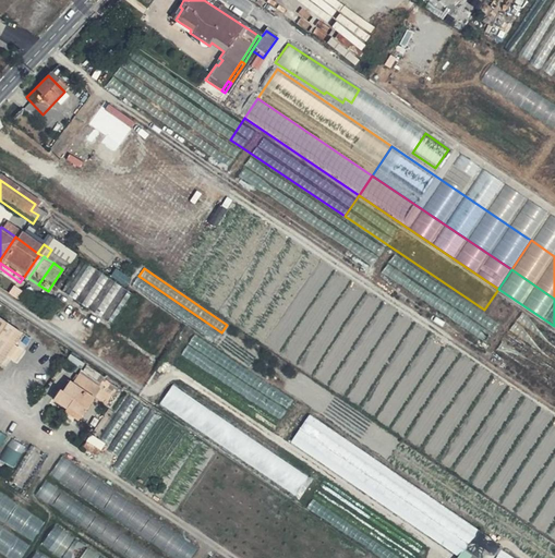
[(105,334),(123,308),(71,274),(53,299),(91,324),(105,334)]
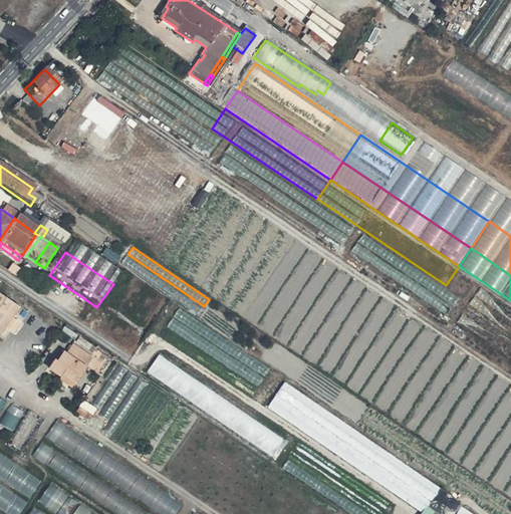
[(203,308),(126,256),(121,263),(198,315),(203,308)]
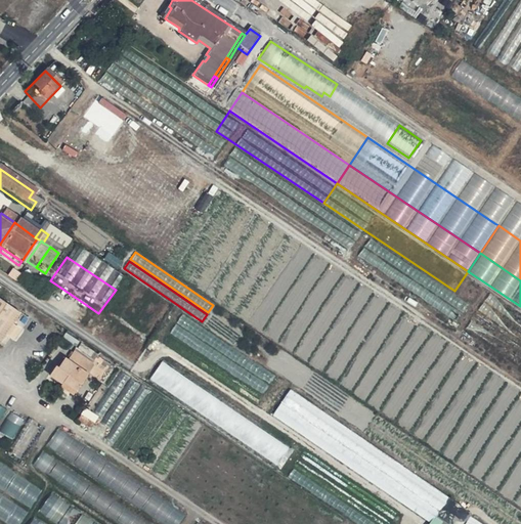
[(520,306),(468,271),(454,291),(520,335),(520,306)]
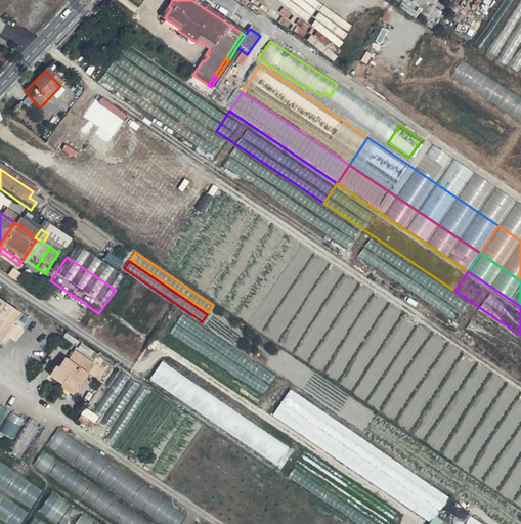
[(49,281),(97,315),(98,313),(85,304),(50,280),(49,281)]
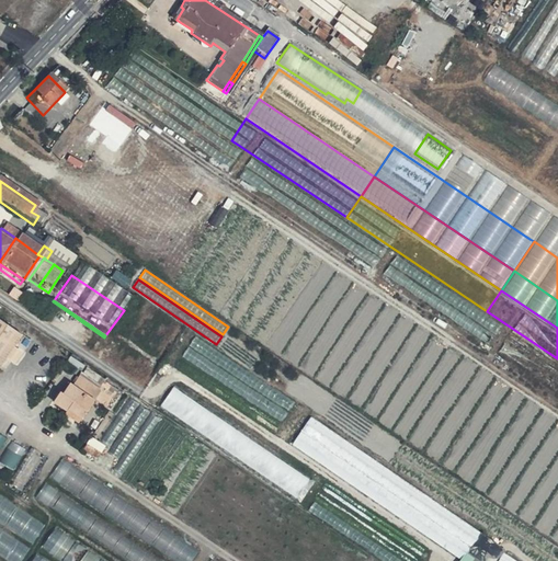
[(0,366),(21,335),(0,320),(0,366)]
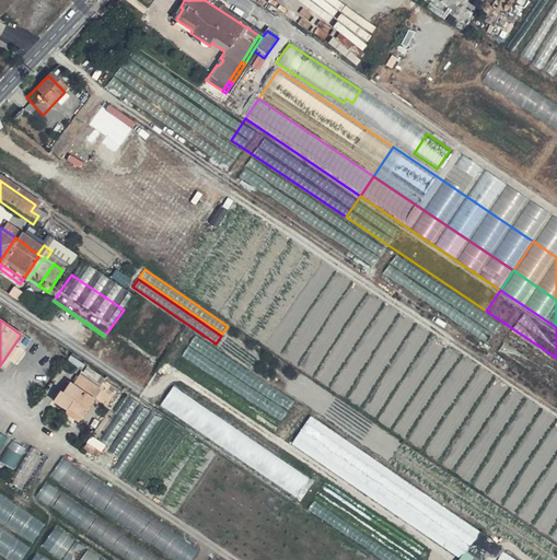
[(292,400),(194,336),(188,345),(287,409),(292,400)]
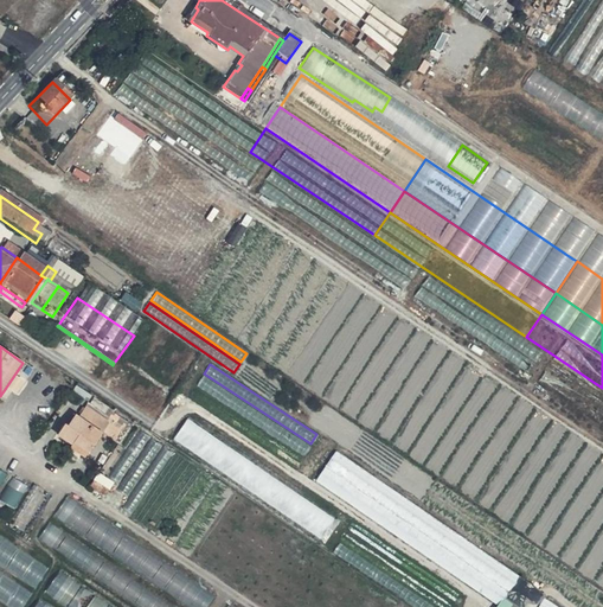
[(309,446),(203,376),(196,385),(302,455),(309,446)]
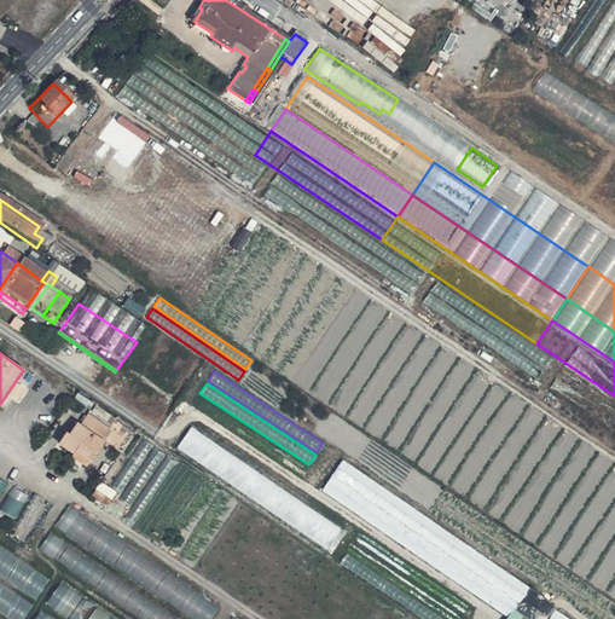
[(108,432),(109,431),(114,423),(91,408),(85,416),(108,432)]
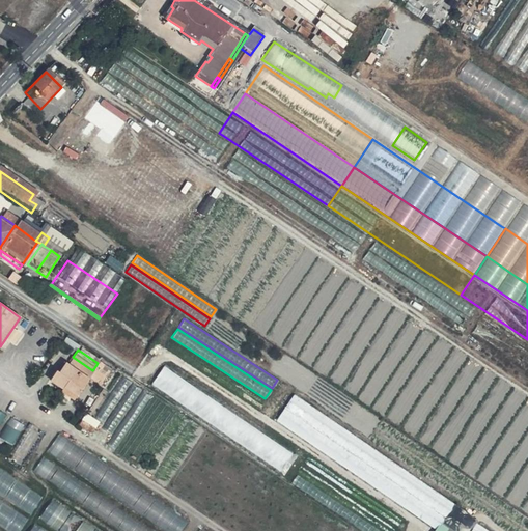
[(85,380),(92,370),(73,357),(65,367),(62,365),(56,374),(53,372),(46,383),(59,391),(61,388),(74,396),(85,380)]
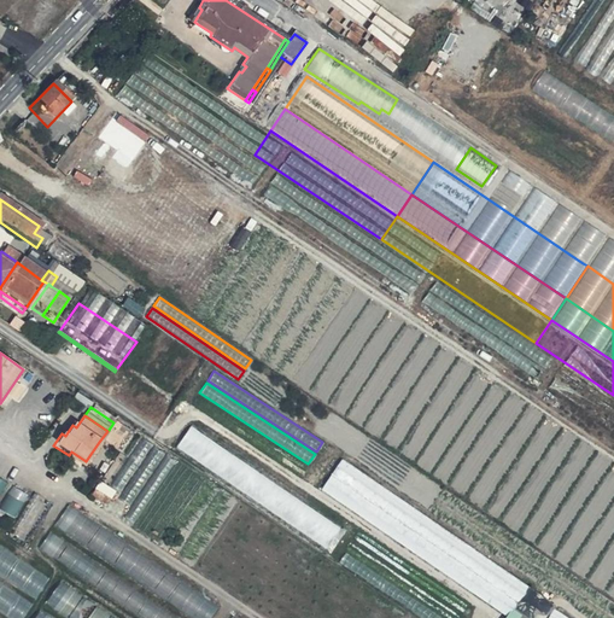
[(338,528),(189,426),(176,447),(325,547),(338,528)]
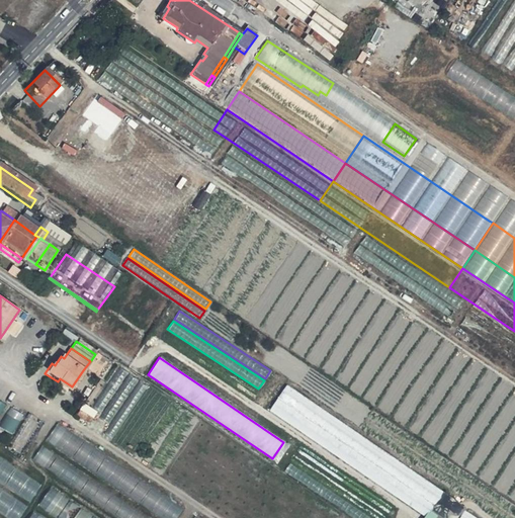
[(91,360),(90,361),(83,370),(95,378),(102,368),(91,360)]
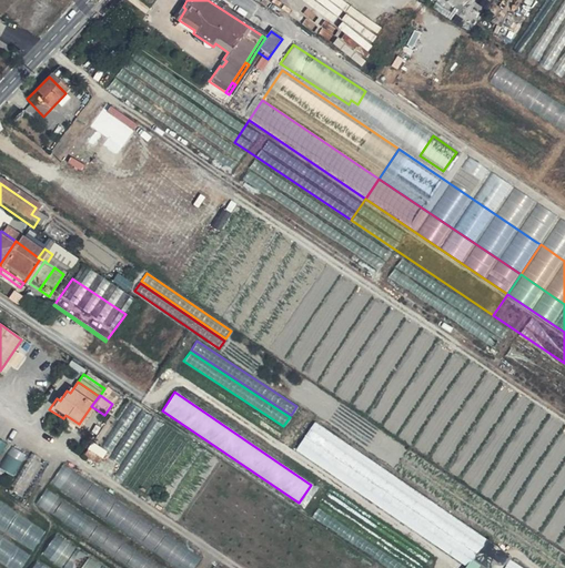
[(110,450),(138,407),(130,402),(101,445),(110,450)]
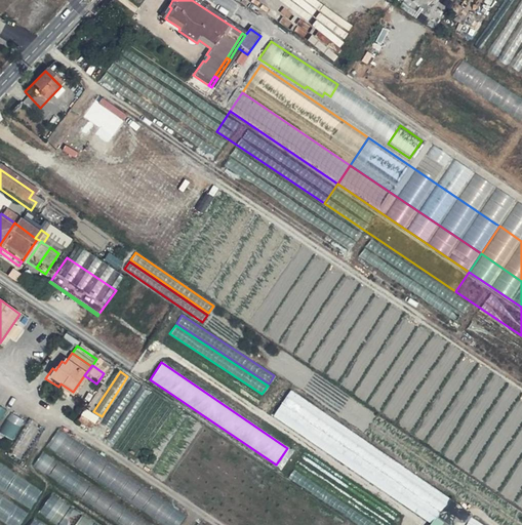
[(109,428),(137,384),(130,378),(101,421),(109,428)]
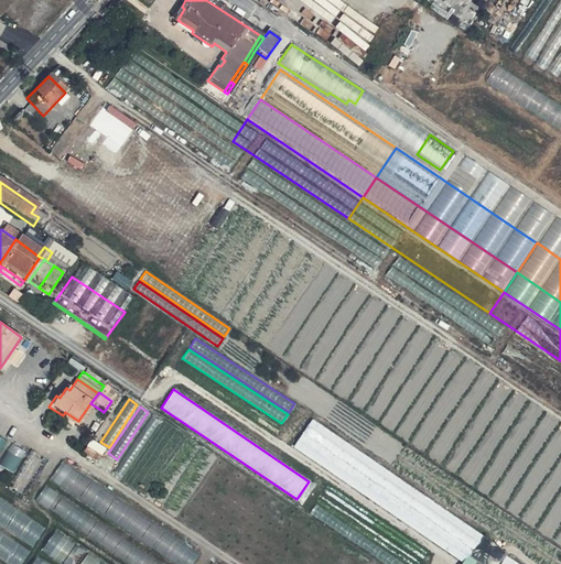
[(74,427),(78,421),(65,412),(63,415),(62,419),(74,427)]
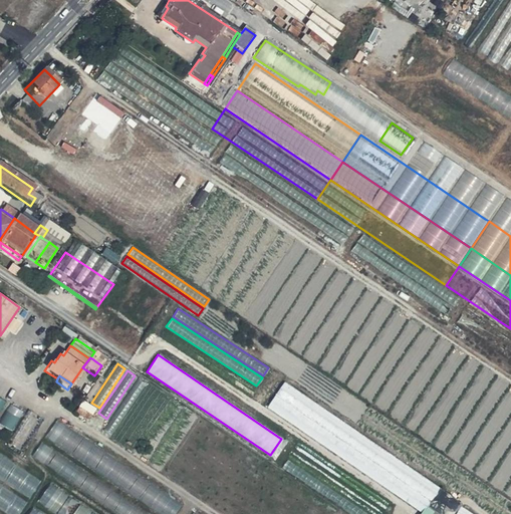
[(110,434),(145,382),(138,377),(103,429),(110,434)]
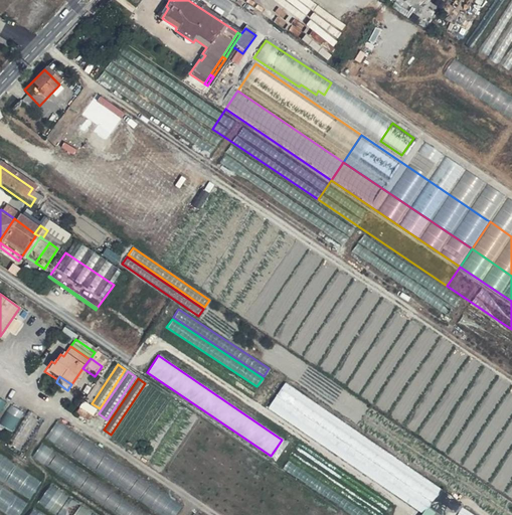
[(439,489),(285,383),(269,406),(422,513),(439,489)]
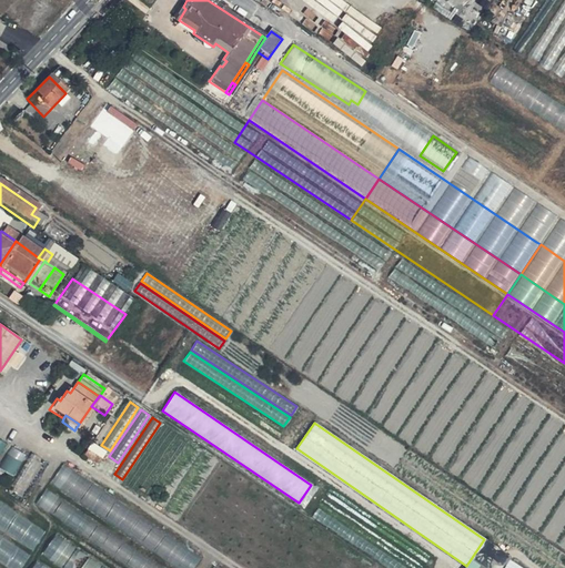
[(11,447),(0,465),(0,468),(11,475),(24,455),(11,447)]
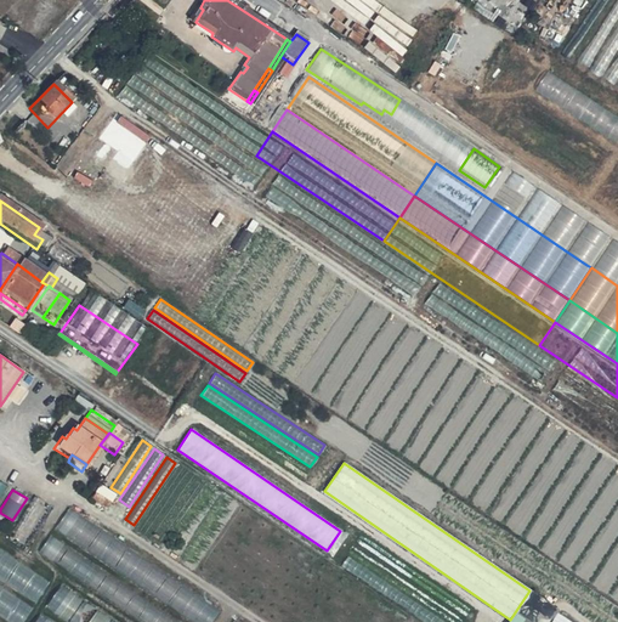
[(208,621),(217,610),(69,508),(56,527),(193,621),(208,621)]
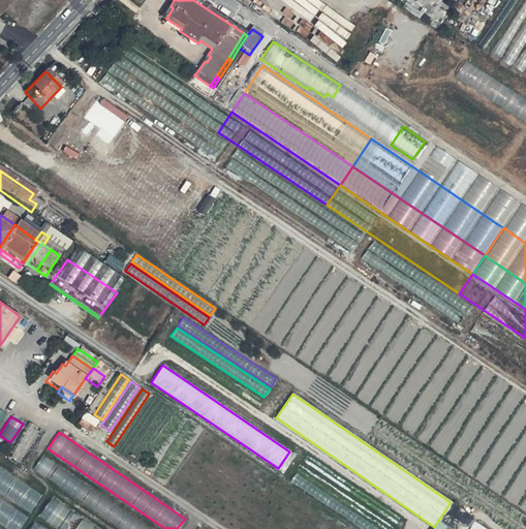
[(148,528),(43,456),(34,469),(120,528),(148,528)]
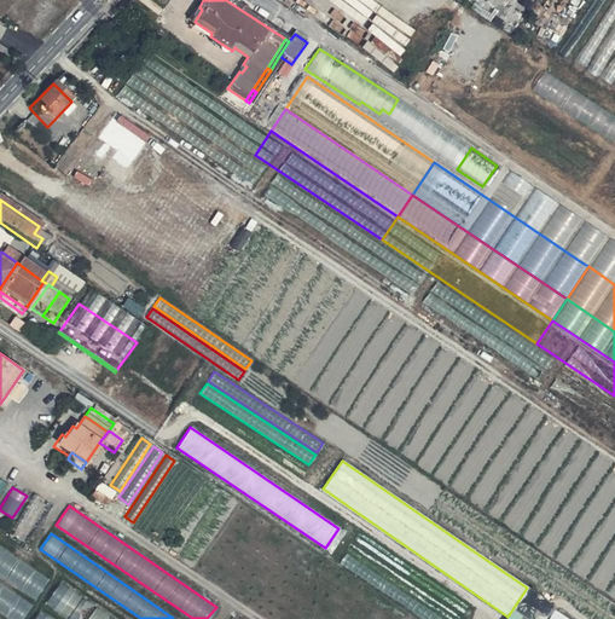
[(464,618),(353,543),(347,551),(445,618),(464,618)]
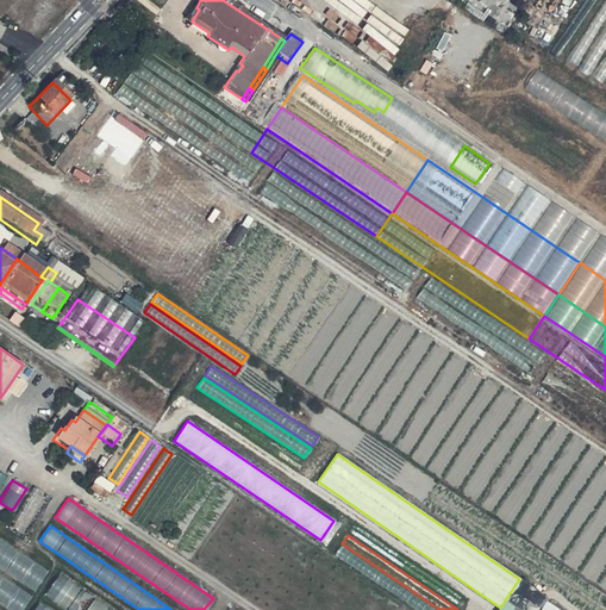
[(47,568),(0,536),(0,565),(33,587),(47,568)]
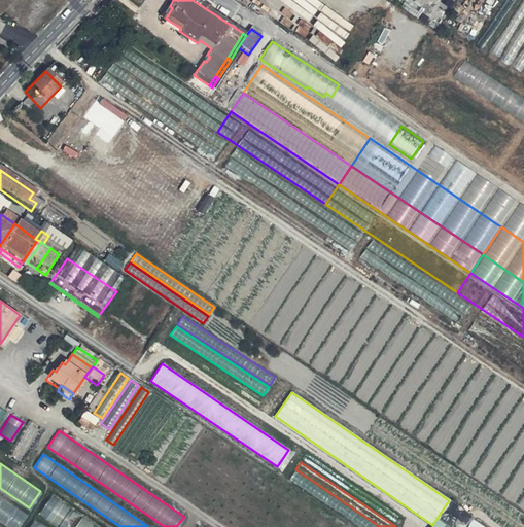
[(376,526),(294,471),(289,479),(360,526),(376,526)]
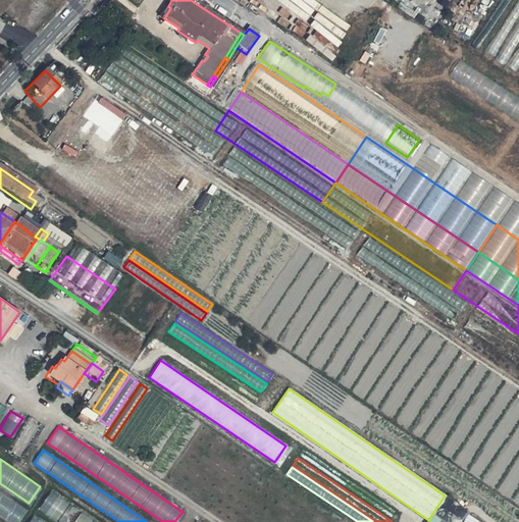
[(16,521),(26,509),(0,491),(0,516),(8,521),(16,521)]
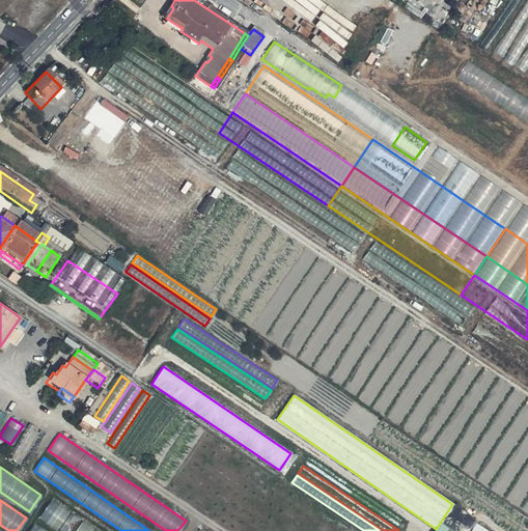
[(96,530),(52,501),(40,518),(59,530),(96,530)]
